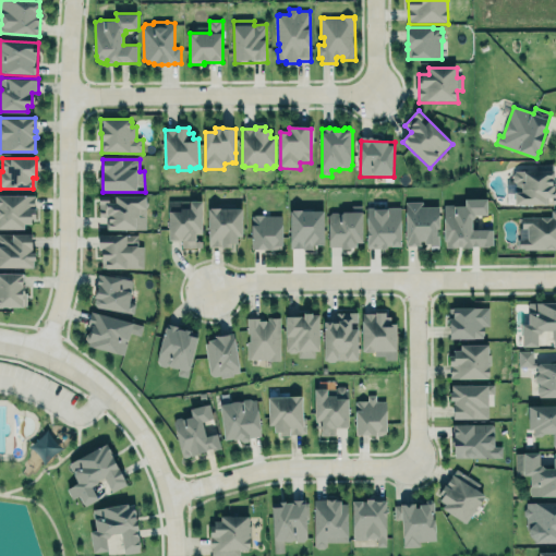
[(555,184),(555,171),(515,172),(516,206),(555,205),(555,184)]
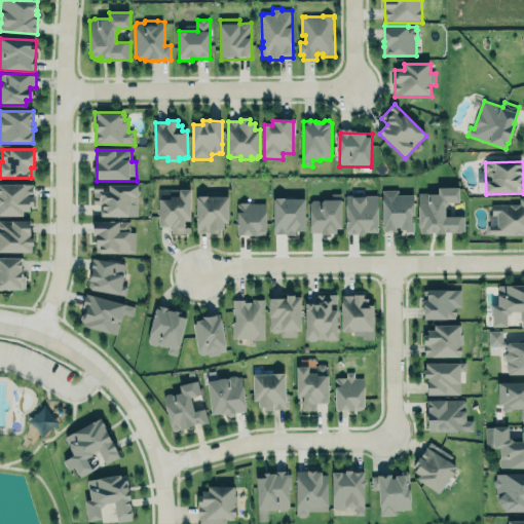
[(0,184),(33,185),(33,194),(30,194),(30,195),(34,196),(34,207),(30,207),(30,211),(24,211),(24,216),(0,216),(0,184)]
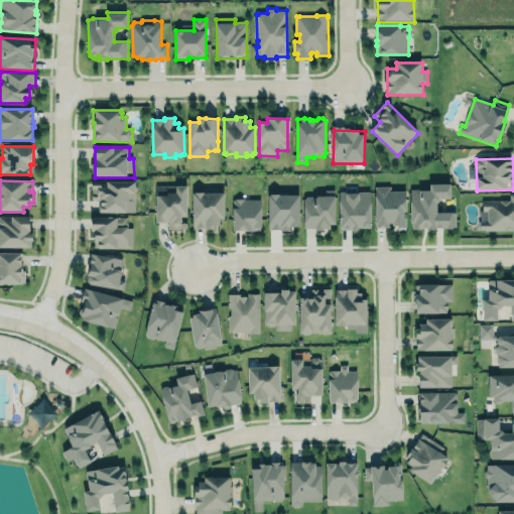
[(107,181),(136,181),(135,214),(101,212),(100,201),(93,201),(93,181),(107,181)]
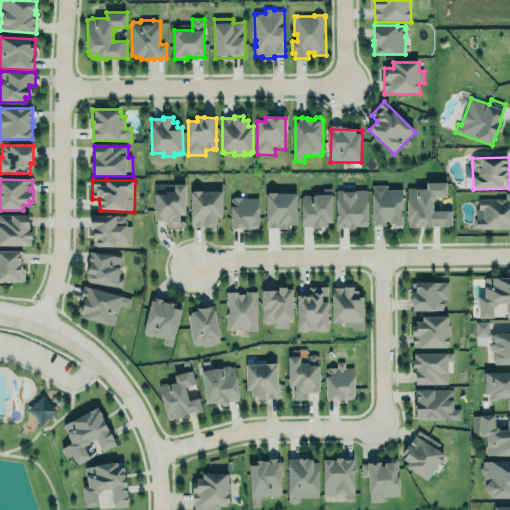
[(408,189),(428,189),(428,183),(448,182),(448,197),(437,197),(437,199),(434,201),(434,211),(453,210),(453,225),(449,225),(449,227),(440,227),(440,226),(434,226),(434,227),(424,227),(424,226),(419,226),(419,227),(410,227),(410,221),(408,222),(408,189)]
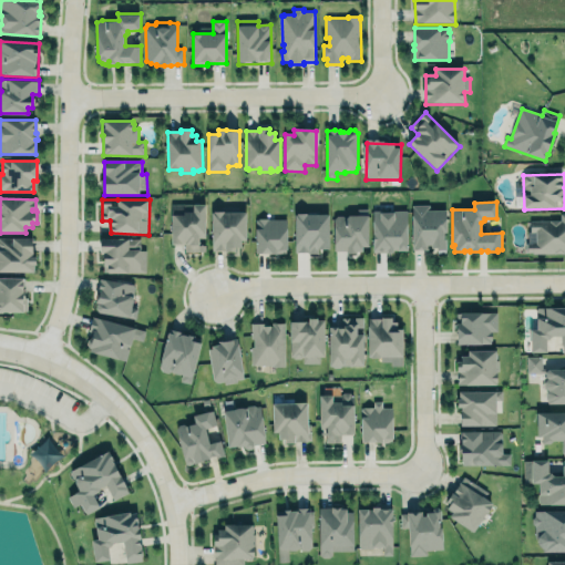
[(172,206),(172,245),(185,245),(185,253),(207,253),(207,245),(201,245),(201,238),(206,238),(206,205),(194,205),(194,206),(172,206)]
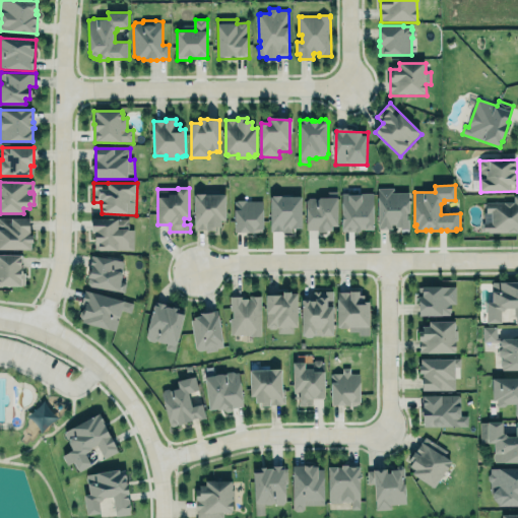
[(379,189),(394,189),(395,193),(409,193),(410,212),(408,212),(408,218),(409,218),(410,229),(402,229),(401,227),(396,228),(396,224),(393,224),(392,229),(379,229),(379,189)]
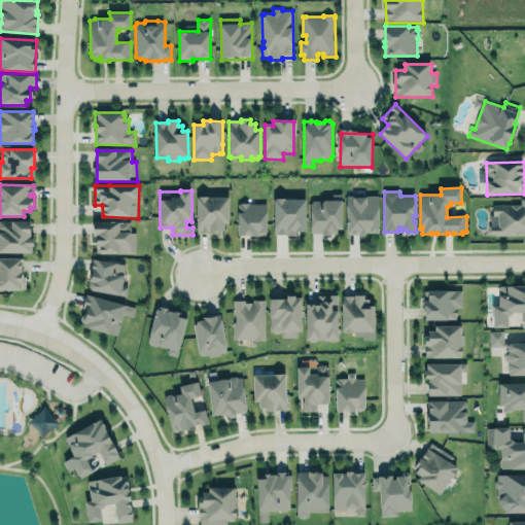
[(199,234),(198,198),(230,197),(231,224),(225,224),(225,231),(221,231),(221,235),(211,235),(210,233),(199,234)]
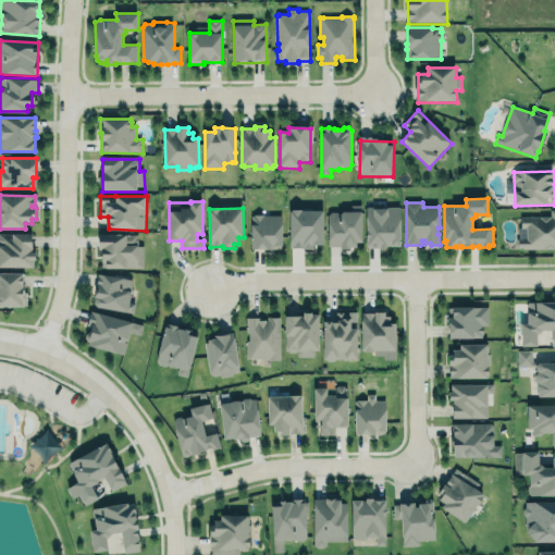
[(291,210),(291,248),(304,248),(304,249),(313,249),(313,245),(324,245),(323,210),(303,211),(303,209),(293,209),(293,210),(291,210)]
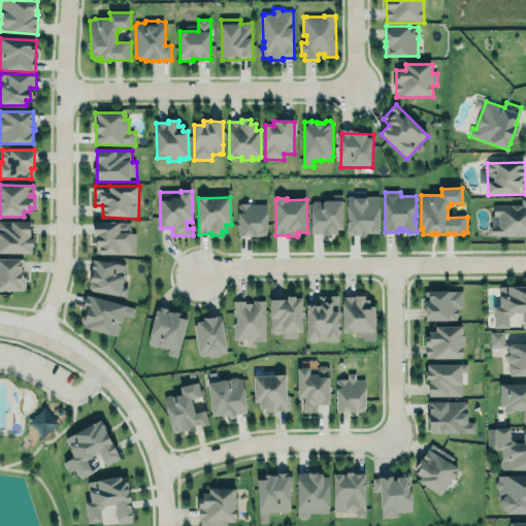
[(348,236),(381,236),(380,198),(348,198),(348,236)]
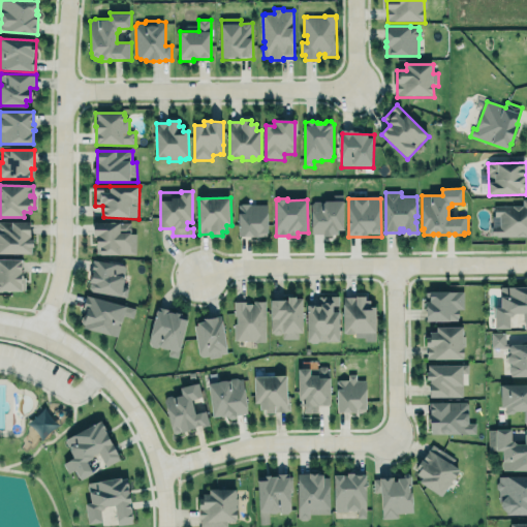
[(313,235),(312,205),(315,203),(321,202),(323,204),(326,200),(344,200),(345,229),(339,229),(339,235),(334,235),(334,237),(323,237),(323,235),(313,235)]
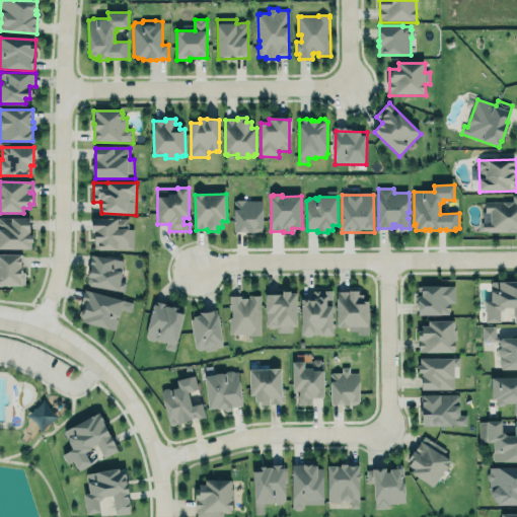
[(516,197),(513,198),(513,203),(485,203),(485,233),(516,232),(516,197)]
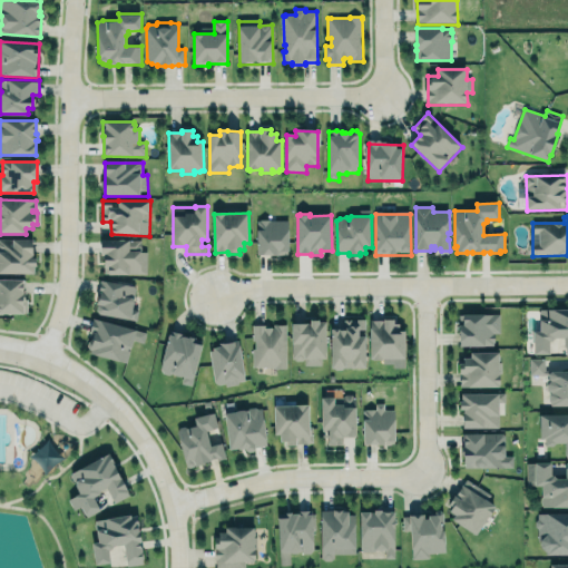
[(258,222),(258,255),(290,255),(290,222),(271,222),(271,221),(261,221),(261,222),(258,222)]
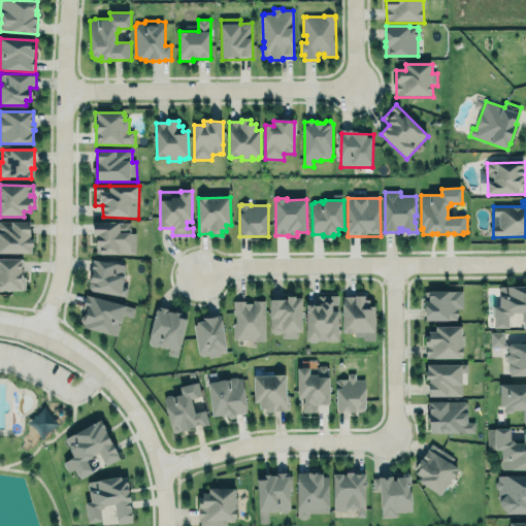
[(0,222),(12,222),(31,221),(31,238),(34,238),(34,245),(32,245),(32,253),(0,253),(0,222)]
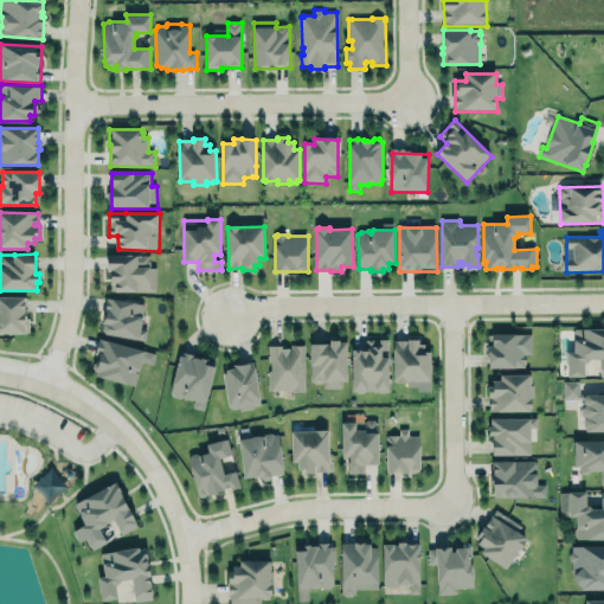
[(152,257),(110,257),(110,294),(158,294),(158,269),(151,269),(152,257)]
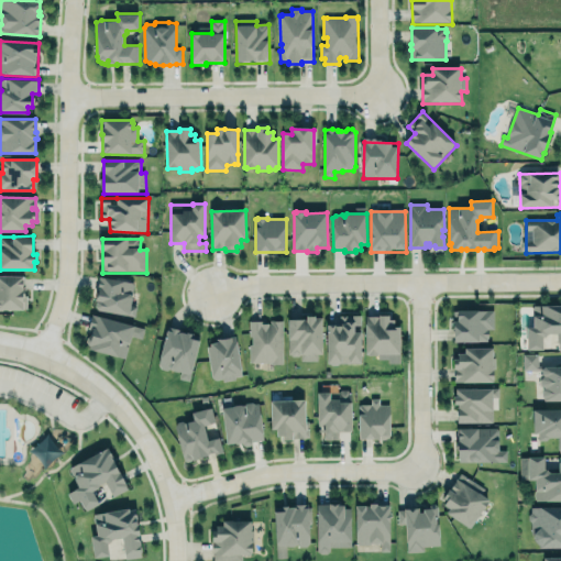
[(0,276),(0,309),(28,309),(28,296),(23,296),(23,276),(0,276)]
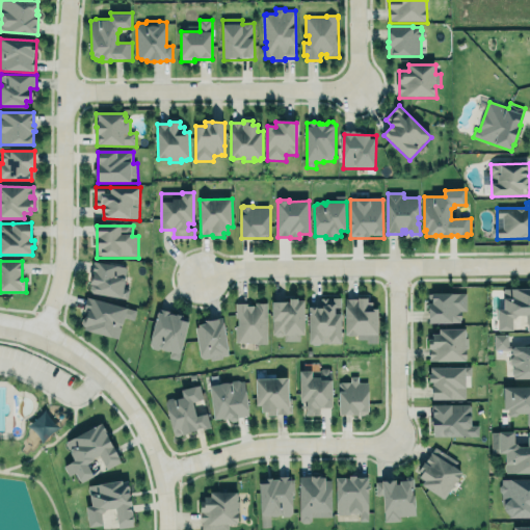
[(95,262),(99,262),(126,267),(127,270),(125,280),(126,281),(124,290),(130,291),(128,299),(94,293),(91,290),(93,284),(90,284),(91,276),(94,276),(94,274),(93,274),(95,262)]
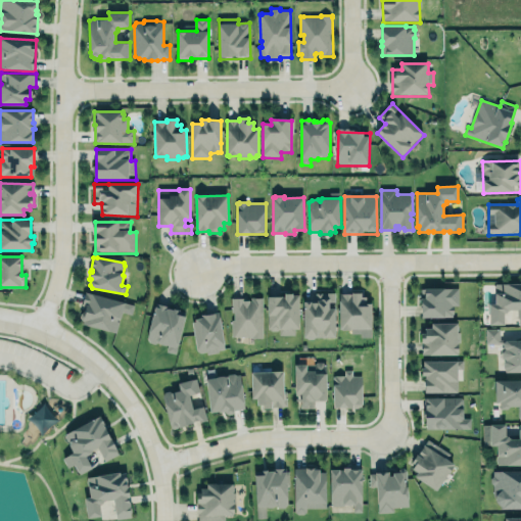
[(520,325),(518,325),(518,310),(509,310),(507,313),(506,313),(506,325),(490,325),(490,304),(495,303),(495,293),(495,291),(494,290),(496,285),(520,283),(520,325)]
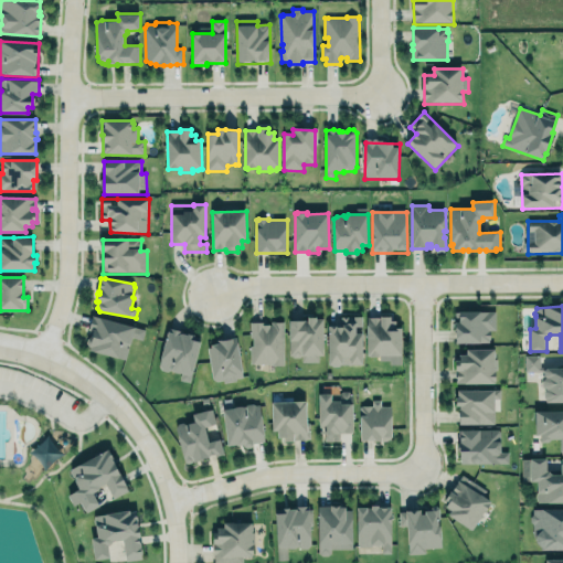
[(497,314),(456,312),(456,344),(491,344),(491,332),(496,332),(497,314)]
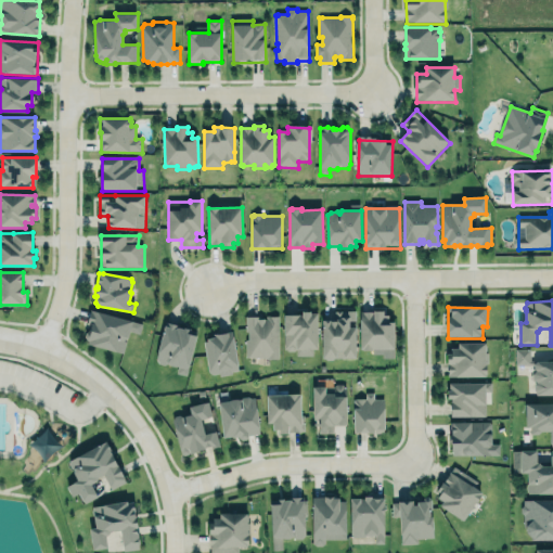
[(361,349),(363,349),(363,350),(373,350),(373,355),(383,355),(383,359),(396,359),(396,321),(388,321),(388,323),(387,323),(387,314),(386,314),(386,310),(374,309),(374,311),(369,311),(363,311),(361,311),(361,349)]
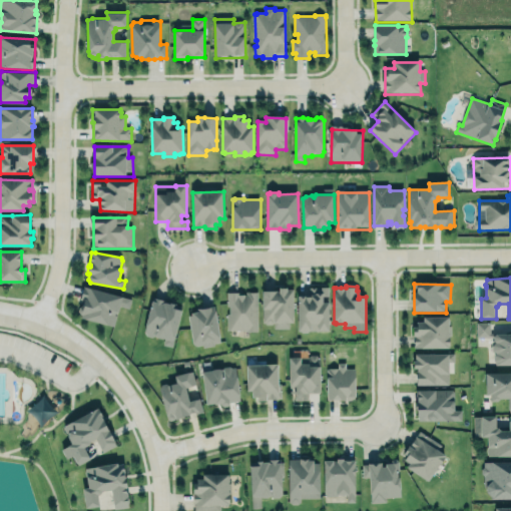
[(295,324),(292,324),(292,331),(275,331),(275,326),(269,326),(266,324),(264,324),(265,292),(281,292),(281,287),(287,287),(288,290),(294,290),(295,324)]
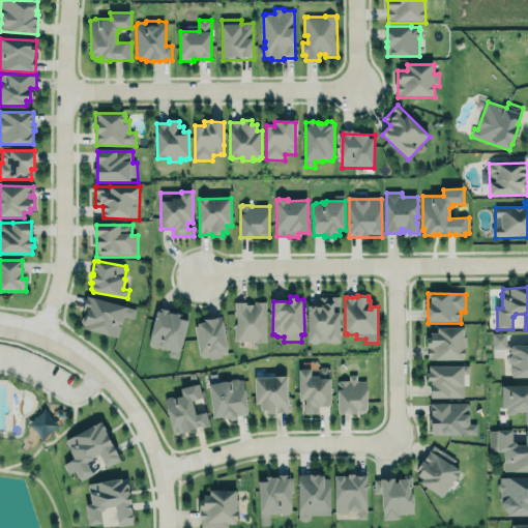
[(137,311),(87,297),(84,311),(86,311),(81,329),(119,339),(124,319),(135,321),(137,311)]
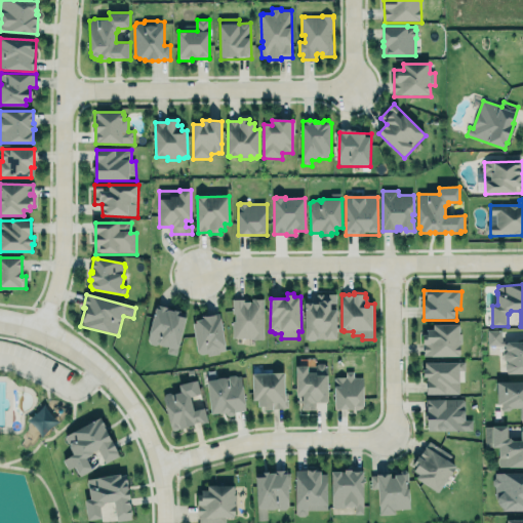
[(336,296),(306,296),(306,340),(337,340),(336,296)]
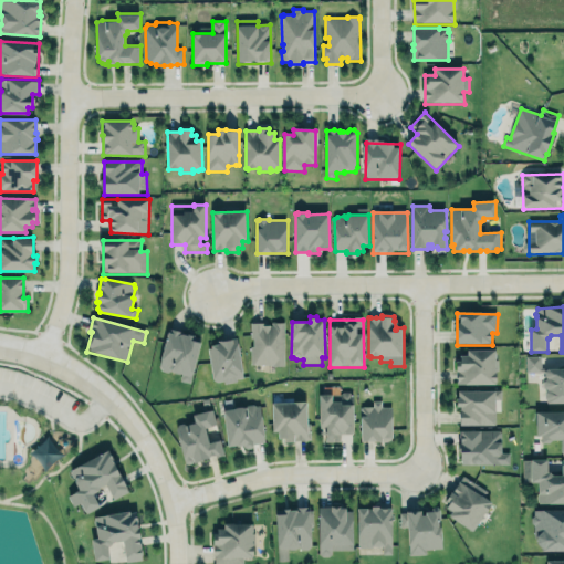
[(252,324),(252,338),(254,338),(254,346),(252,346),(252,365),(273,365),(274,367),(285,367),(284,323),(272,323),(272,326),(270,326),(270,325),(264,325),(264,324),(252,324)]
